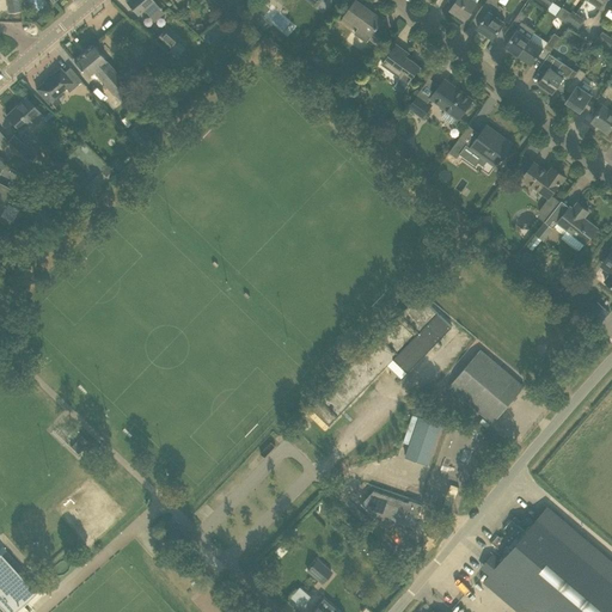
[(20,0),(8,0),(10,11),(22,11),(20,0)]
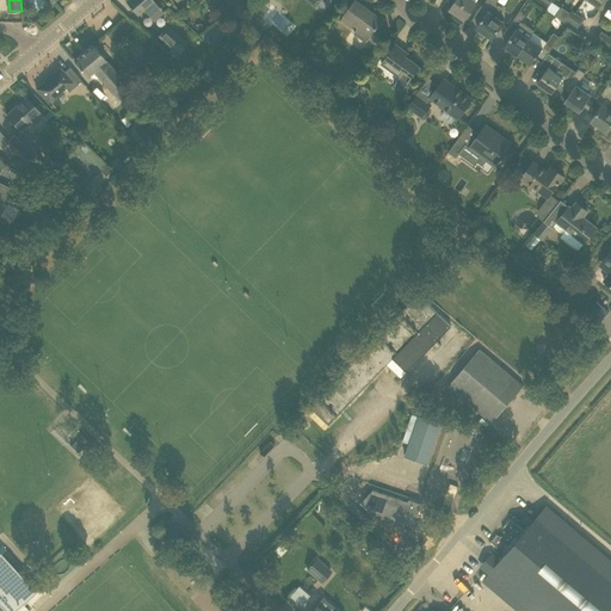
[(164,12),(153,0),(125,0),(125,1),(137,14),(144,8),(154,20),(164,12)]
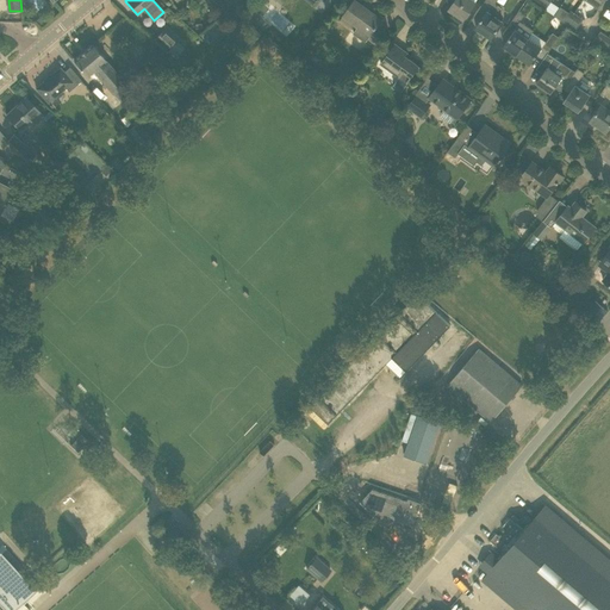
[(218,0),(211,2),(215,11),(224,7),(222,0),(218,0)]
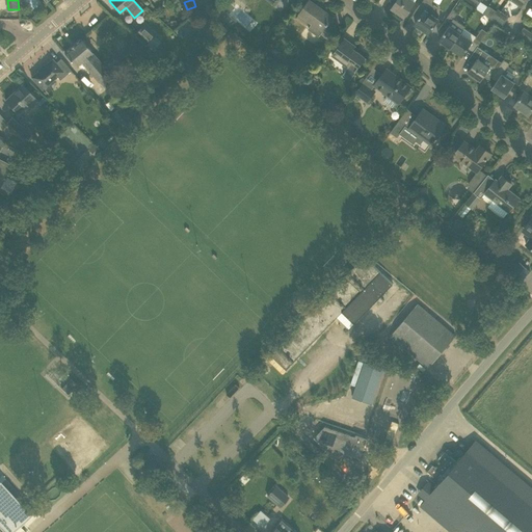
[(397,0),(392,7),(404,17),(415,2),(411,0),(397,0)]
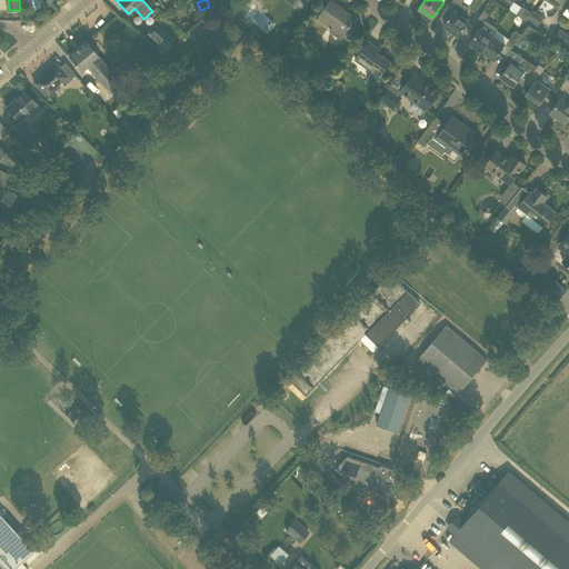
[(463,0),(452,0),(447,10),(451,13),(443,26),(459,36),(469,20),(461,16),(467,8),(461,3),(463,0)]
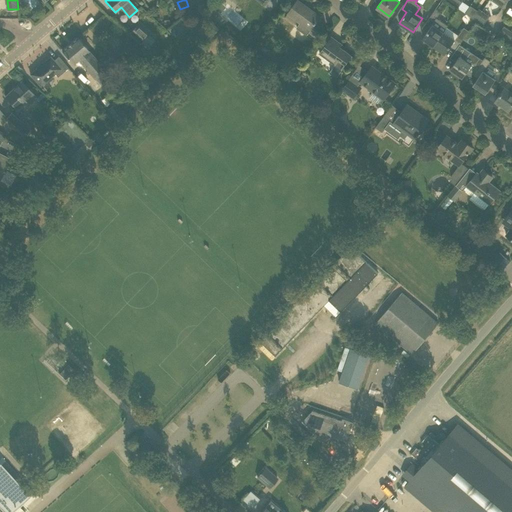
[(456,0),(448,0),(447,1),(458,8),(461,4),(456,0)]
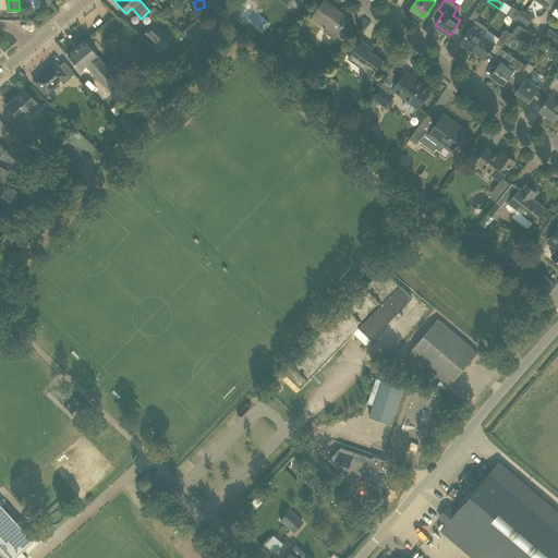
[(314,15),(327,25),(323,31),(335,38),(337,35),(346,41),(353,31),(346,24),(349,19),(336,8),(335,10),(324,1),(314,15)]
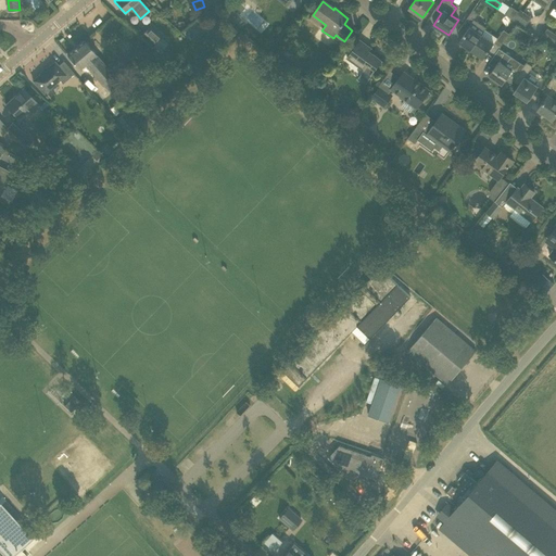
[(225,14),(229,10),(224,4),(219,10),(225,14)]
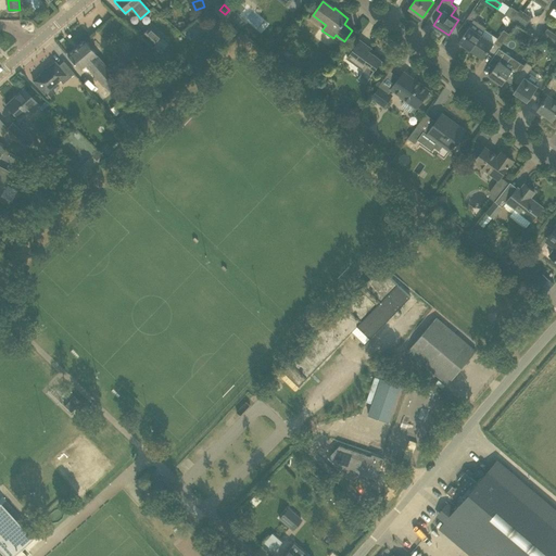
[(474,9),(466,20),(471,23),(479,13),(474,9)]
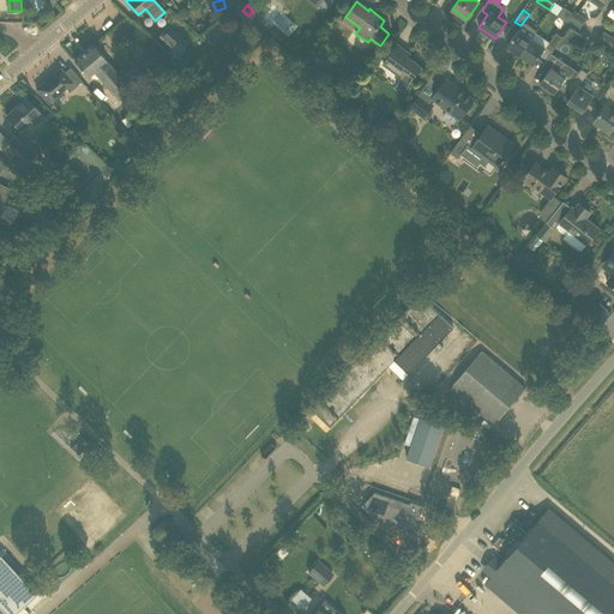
[(575,10),(571,16),(584,25),(588,19),(575,10)]
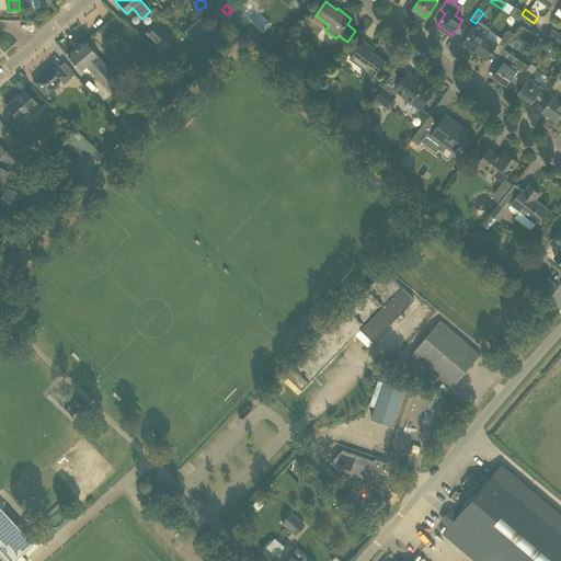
[(38,24),(42,21),(42,20),(37,14),(37,15),(33,19),(38,24)]
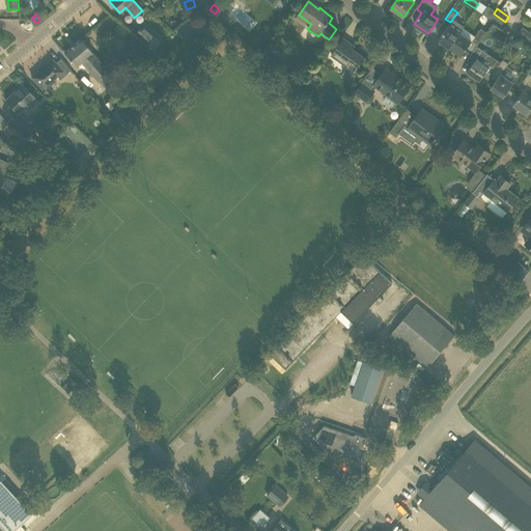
[(505,22),(494,14),(490,19),(501,27),(505,22)]
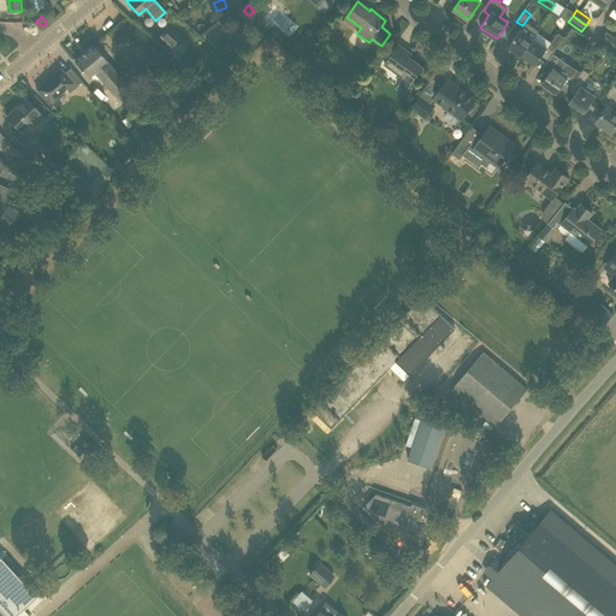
[(576,40),(581,34),(573,28),(568,35),(576,40)]
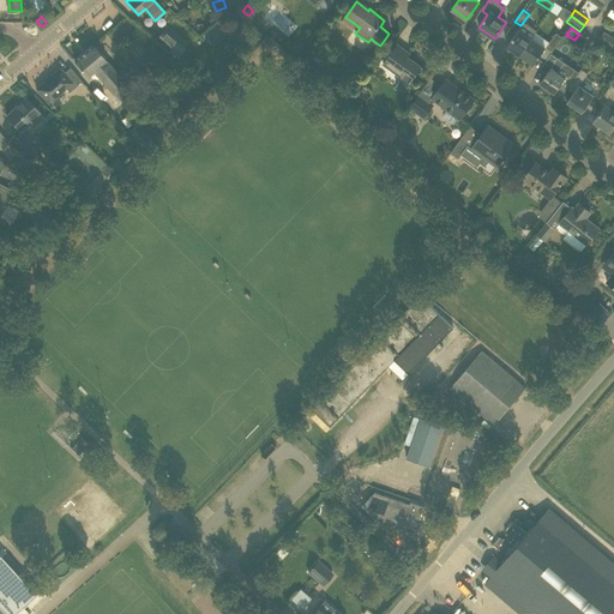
[(166,29),(156,40),(169,53),(170,52),(176,58),(186,48),(179,42),(180,42),(166,29)]
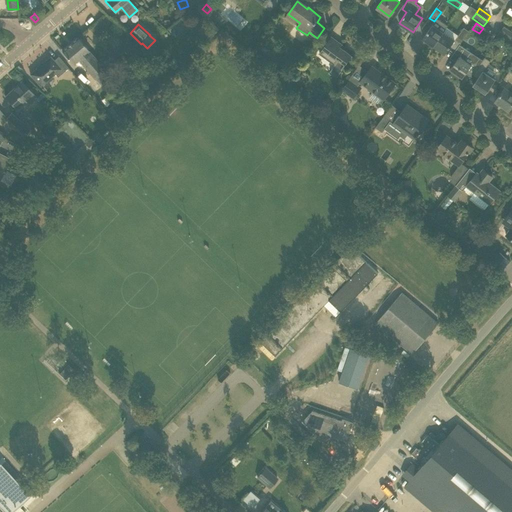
[(255,34),(258,34),(261,29),(261,26),(258,24),(255,24),(252,29),(252,32),(255,34)]
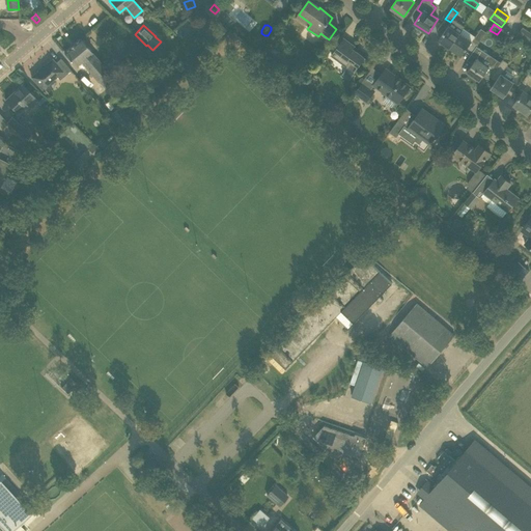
[(221,36),(227,30),(223,26),(217,32),(221,36)]
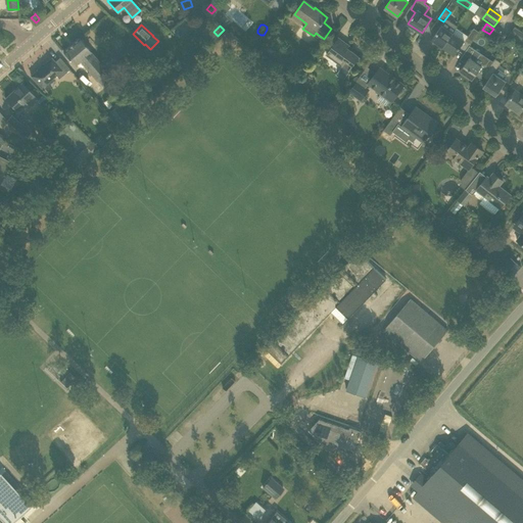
[(442,26),(432,40),(443,47),(454,33),(442,26)]
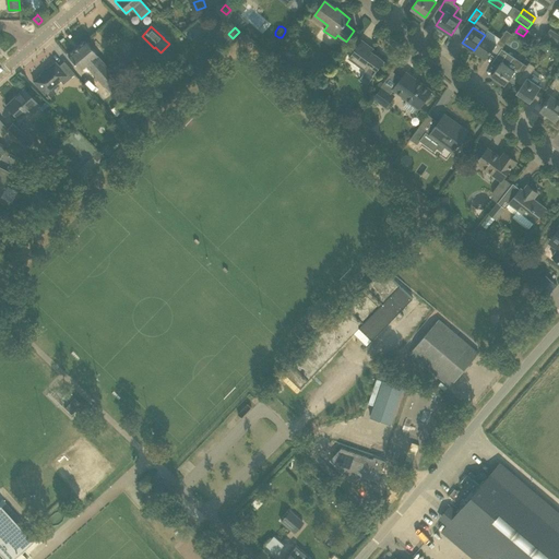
[(558,40),(558,33),(550,28),(547,34),(558,42),(558,40)]
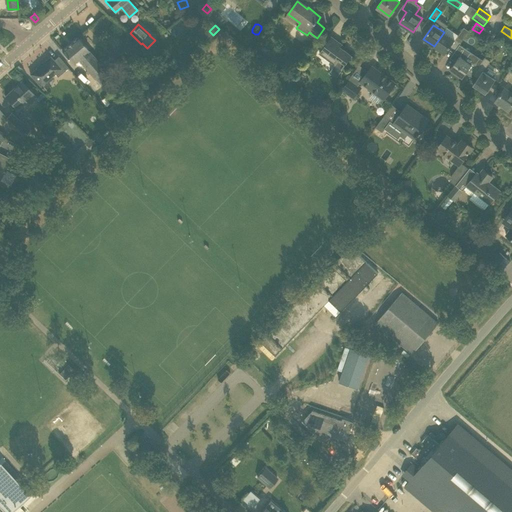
[(444,32),(434,46),(445,54),(455,40),(457,37),(458,35),(447,27),(444,32)]
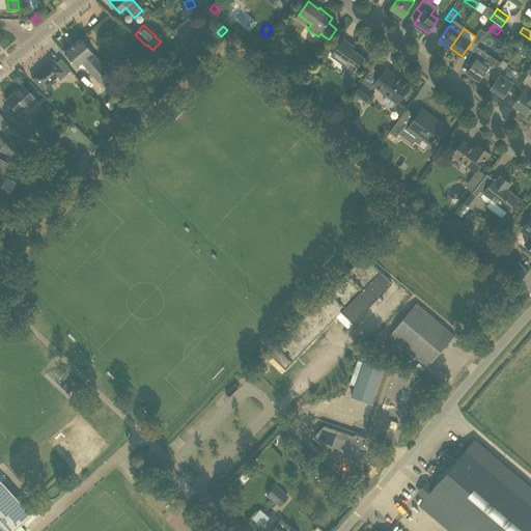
[(474,38),(479,42),(486,32),(480,28),(475,36),(474,38)]
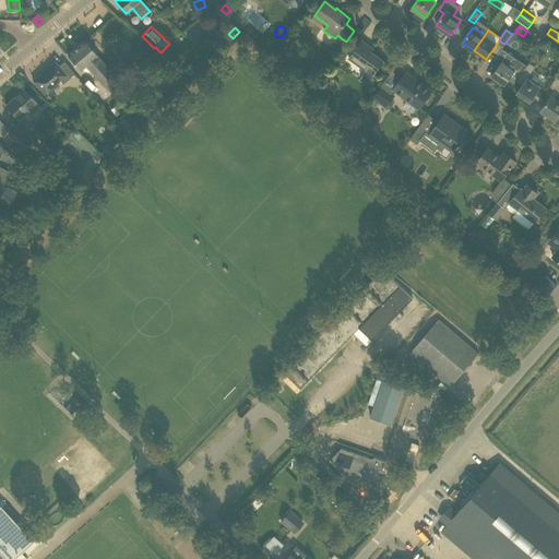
[(555,47),(558,42),(547,34),(543,39),(555,47)]
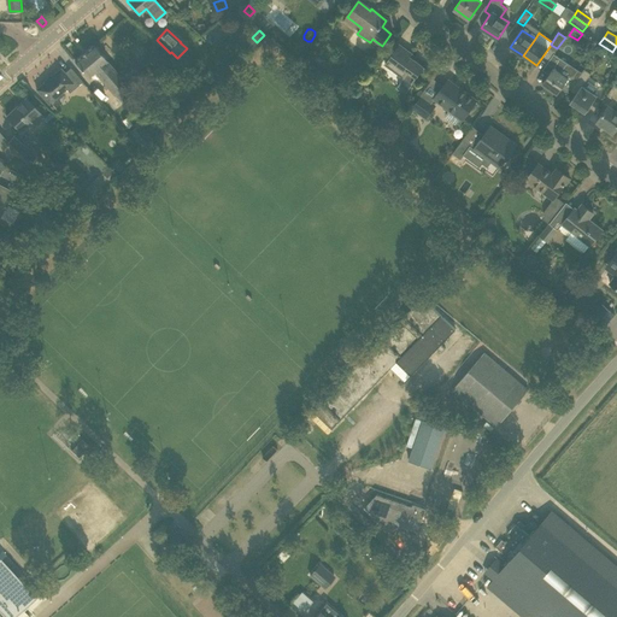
[(107,60),(94,45),(75,60),(88,77),(95,71),(123,105),(136,94),(107,60)]
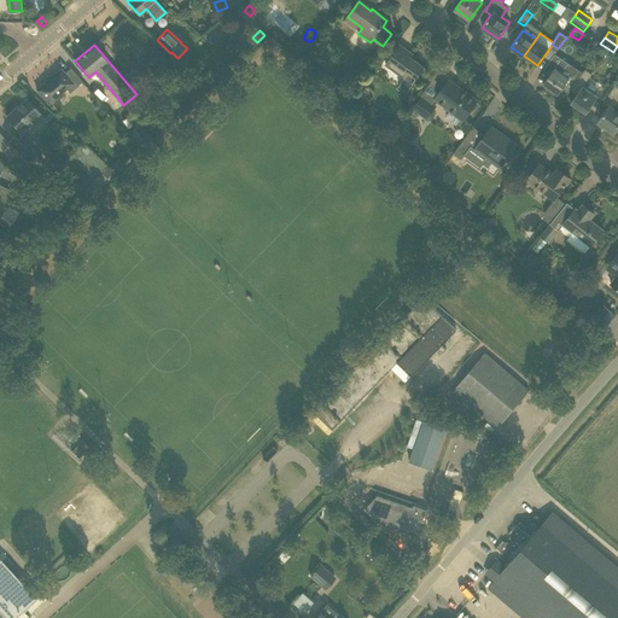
[(407,92),(412,85),(425,68),(407,53),(409,51),(400,45),(385,64),(404,79),(398,86),(407,92)]
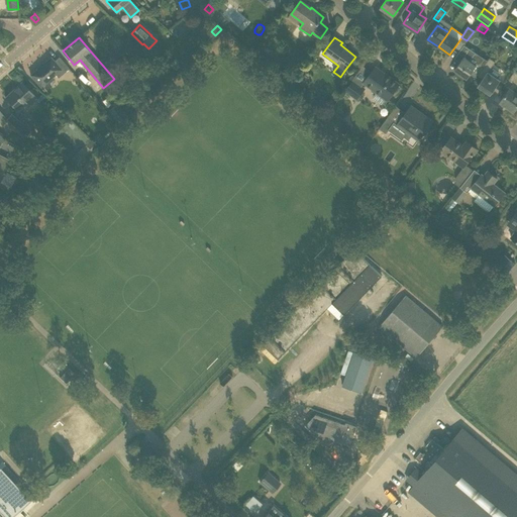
[(454,70),(468,79),(477,66),(470,61),(476,53),(464,44),(454,59),(460,62),(454,70)]
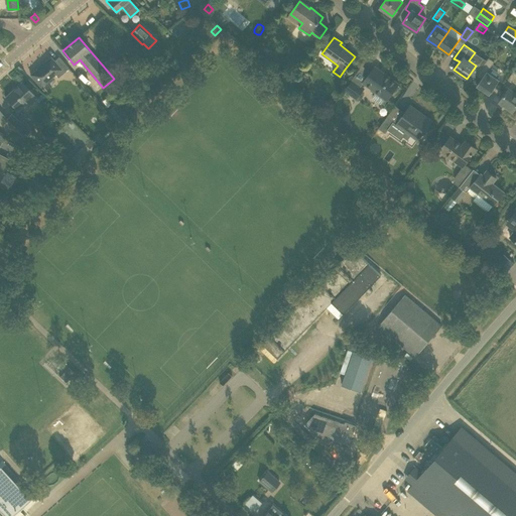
[(70,69),(59,56),(54,60),(50,56),(30,75),(40,87),(55,75),(58,78),(70,69)]
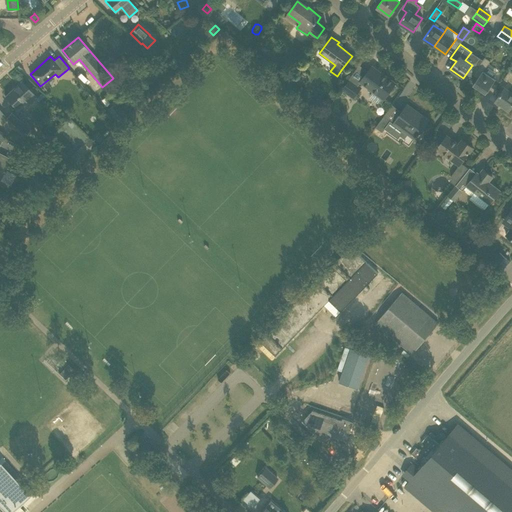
[(181,63),(174,57),(169,63),(175,69),(181,63)]
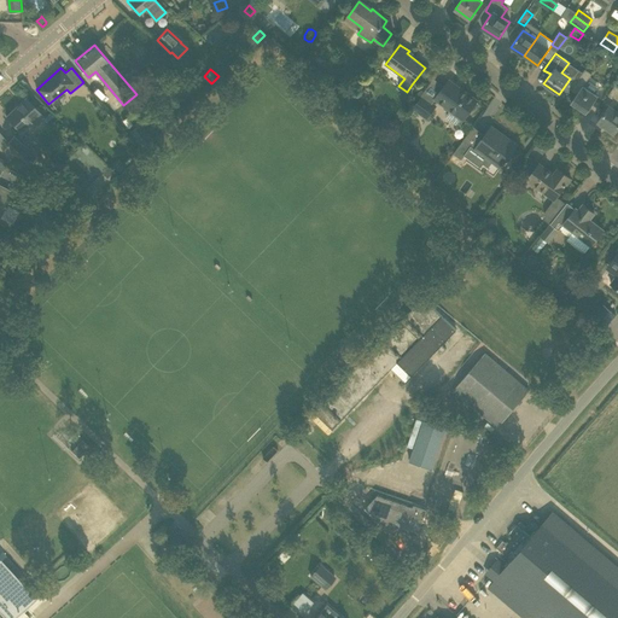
[(577,94),(571,103),(586,114),(599,95),(595,93),(600,87),(590,81),(586,87),(584,85),(592,74),(586,69),(571,89),(577,94)]
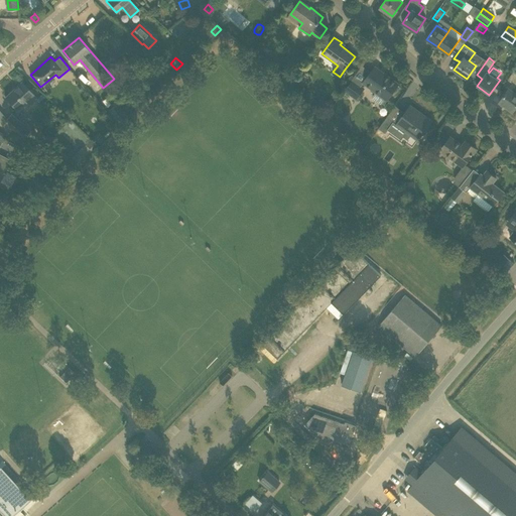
[(364,83),(376,92),(373,96),(373,99),(380,104),(383,103),(386,99),(387,100),(398,84),(375,67),(364,83)]
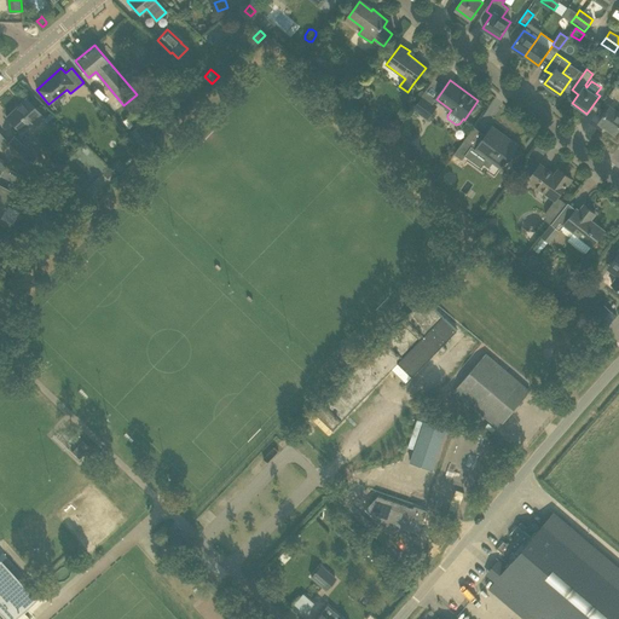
[(609,106),(600,122),(615,133),(618,127),(618,111),(615,110),(618,104),(618,85),(617,84),(603,103),(609,106)]
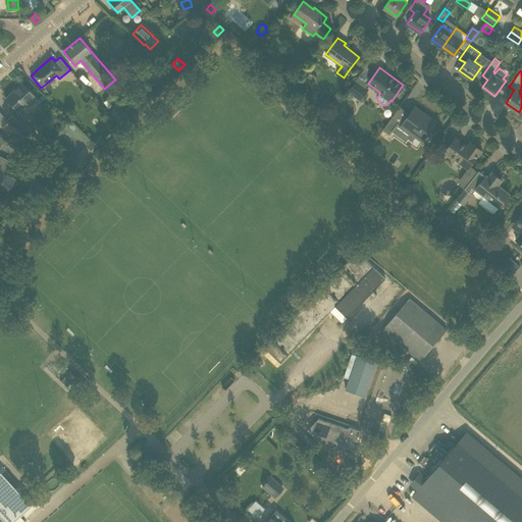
[(361,99),(368,90),(357,82),(350,92),(361,99)]
